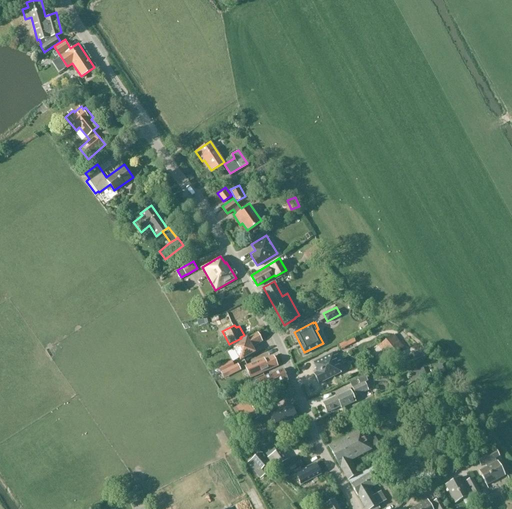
[(232,343),(226,346),(229,350),(234,347),(240,359),(254,352),(250,345),(262,339),(258,331),(233,345),(232,343)]
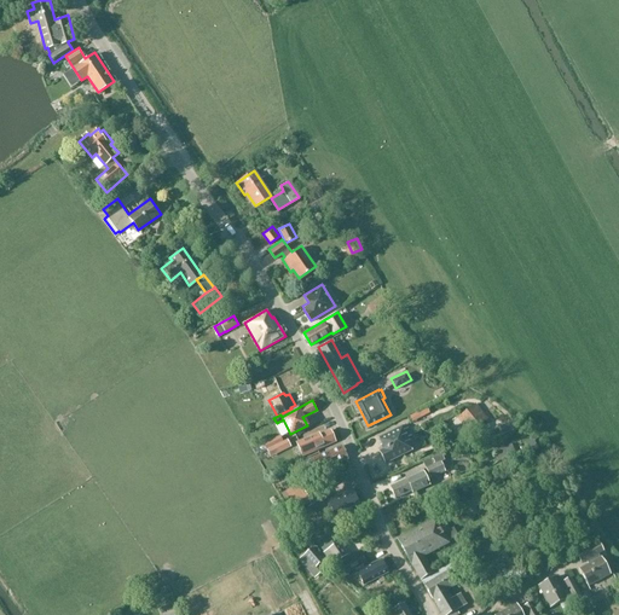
[(457,416),(469,431),(478,425),(486,419),(475,402),(457,416)]
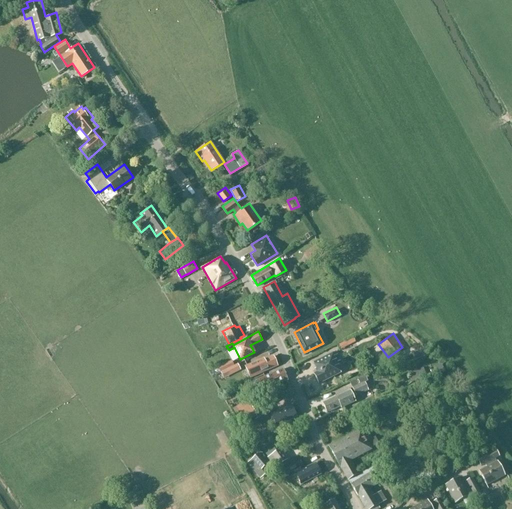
[(342,346),(352,341),(349,335),(339,339),(342,346)]
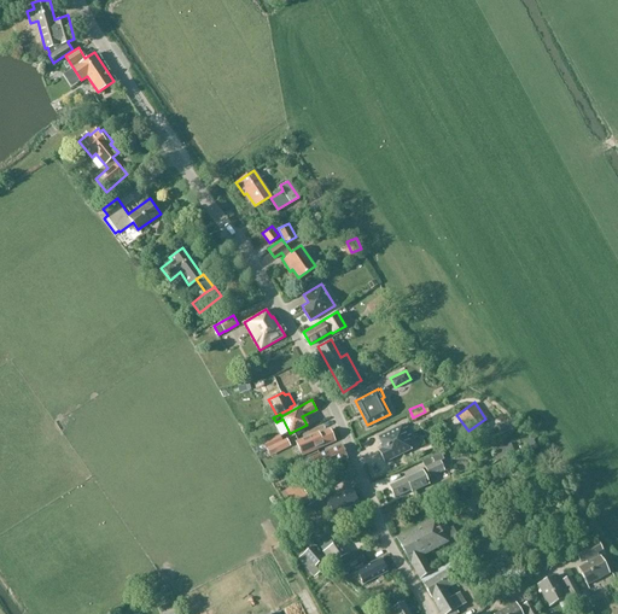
[(488,421),(485,419),(477,425),(468,431),(472,436),(489,424),(488,421)]
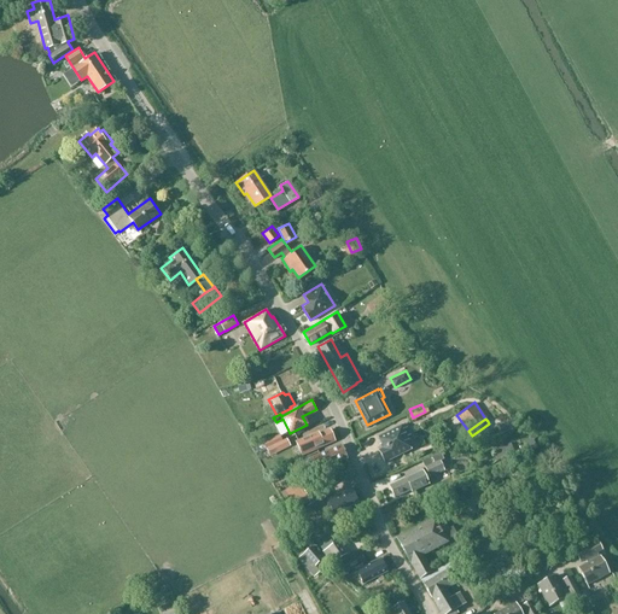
[(402,424),(378,436),(382,443),(379,443),(382,448),(379,449),(385,460),(412,446),(407,439),(409,438),(402,424)]
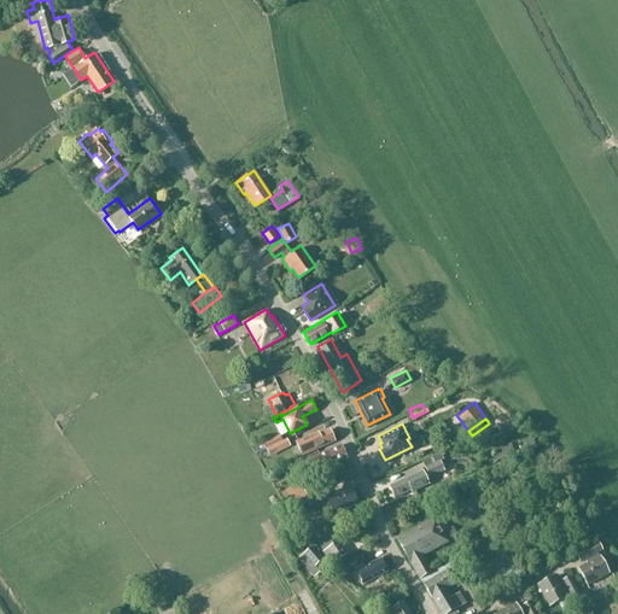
[(336,439),(330,426),(319,431),(319,428),(295,439),(302,455),(336,439)]
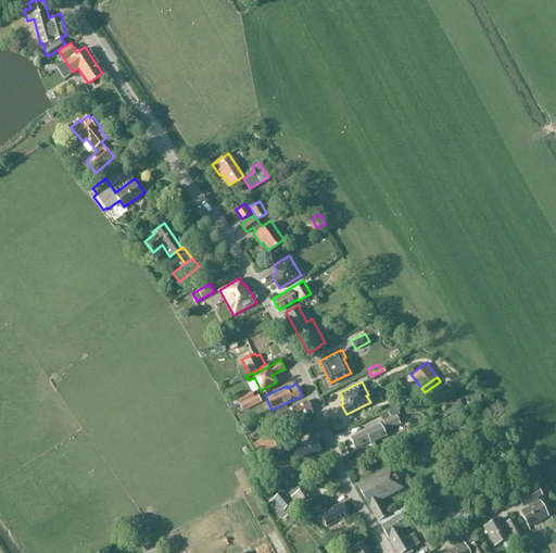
[(262,400),(257,392),(247,399),(251,405),(262,400)]
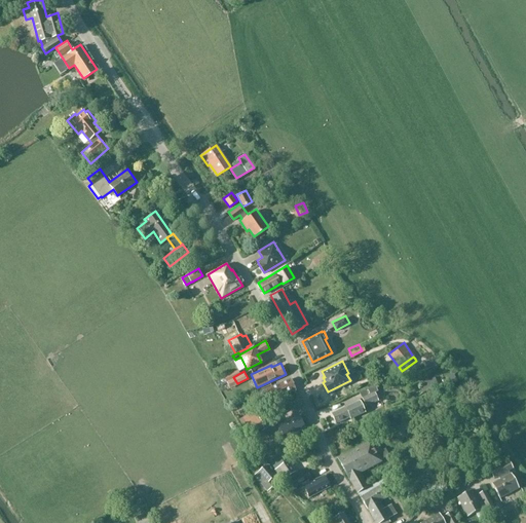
[(262,389),(258,390),(264,403),(269,400),(296,388),(291,376),(264,387),(264,388),(262,389)]
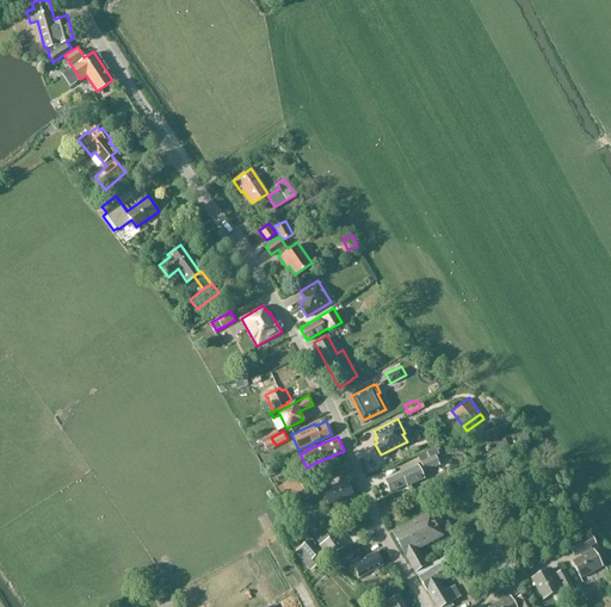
[(439,452),(436,445),(418,453),(421,459),(420,459),(425,470),(439,463),(436,453),(439,452)]
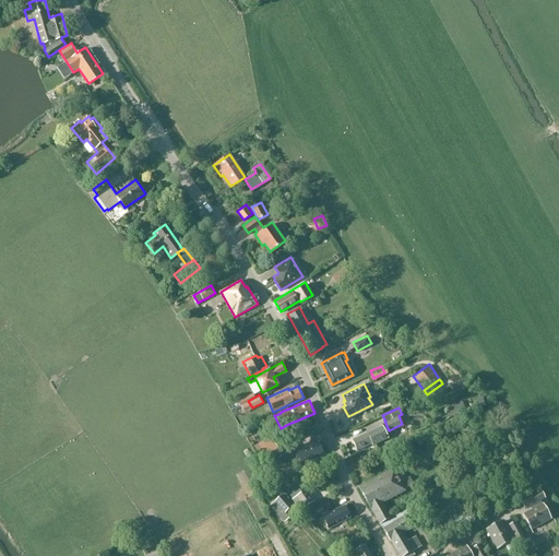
[(389,437),(383,424),(352,438),(357,449),(371,442),(372,444),(389,437)]
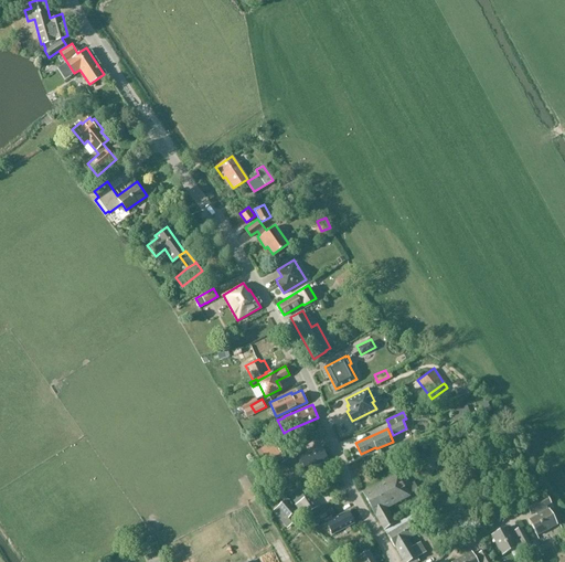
[(275,446),(273,441),(260,446),(268,463),(283,455),(278,445),(275,446)]
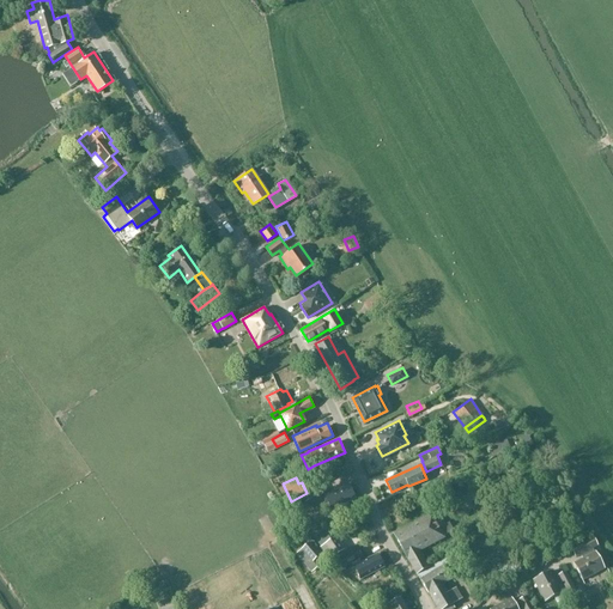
[(356,497),(350,481),(325,492),(331,507),(356,497)]
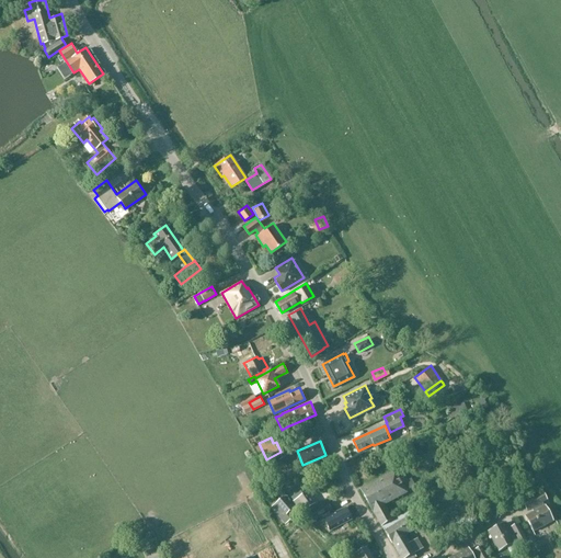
[(361,490),(381,524),(391,519),(382,504),(405,491),(404,490),(415,484),(411,477),(408,478),(405,474),(398,478),(393,471),(361,490)]
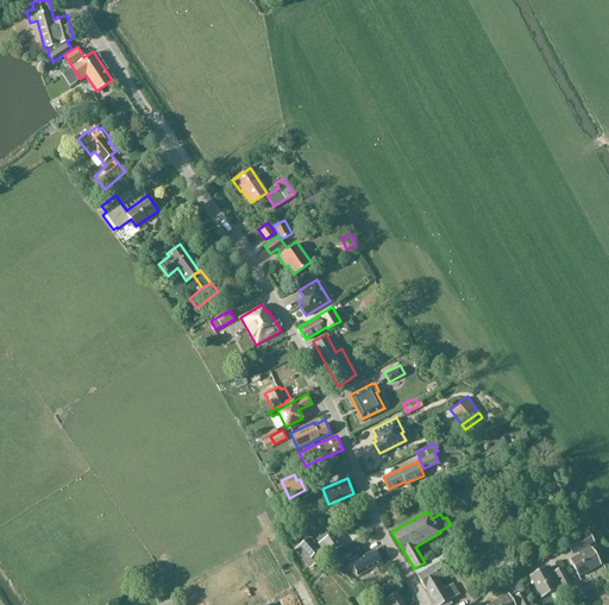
[(343,543),(333,531),(318,541),(326,554),(343,543)]
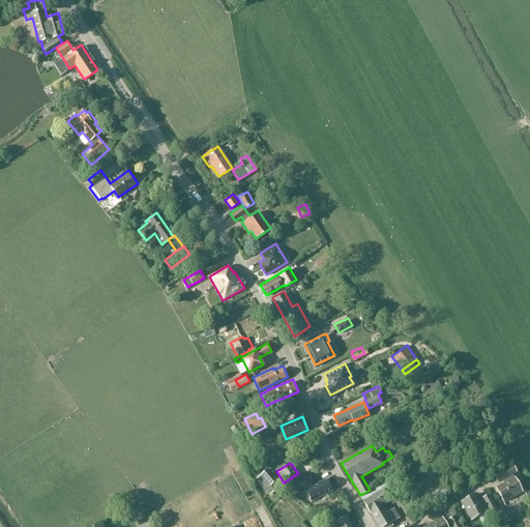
[(503,501),(521,492),(513,479),(512,479),(510,474),(514,471),(511,465),(494,475),(497,481),(501,479),(503,484),(495,488),(503,501)]
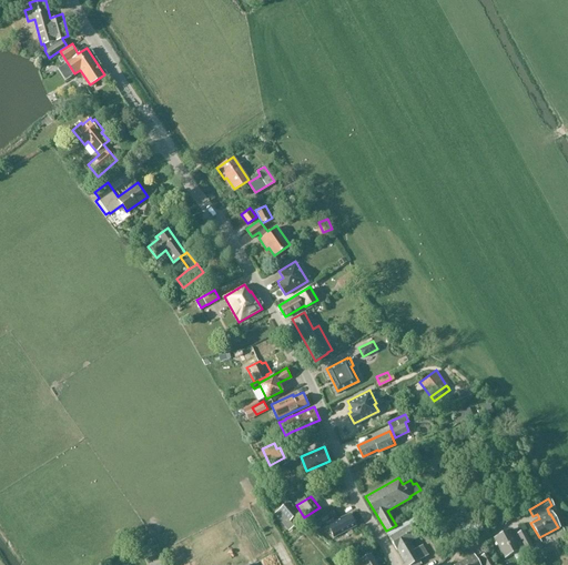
[(286,501),(274,512),(284,523),(290,518),(296,513),(286,501)]
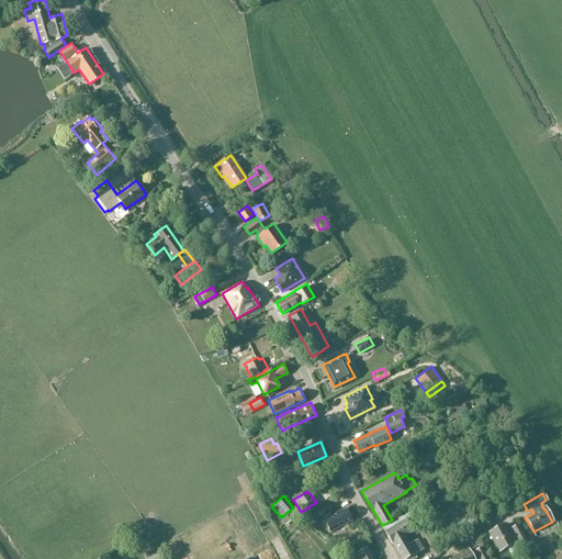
[(352,517),(347,507),(332,515),(330,512),(333,510),(328,502),(308,513),(313,521),(323,515),(325,518),(328,525),(332,530),(337,527),(337,526),(352,517)]
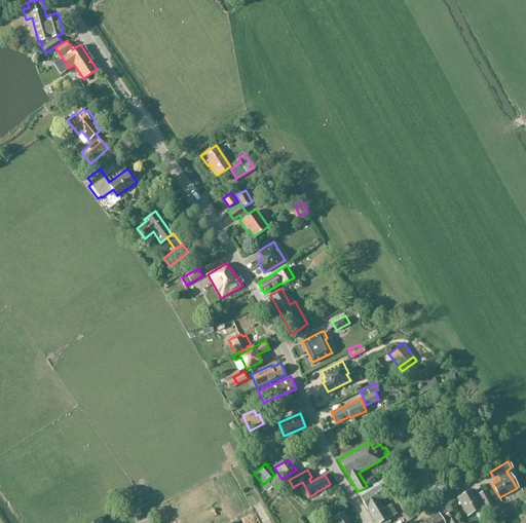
[(390,486),(384,476),(367,486),(358,491),(368,507),(377,522),(389,516),(379,499),(388,494),(385,489),(390,486)]
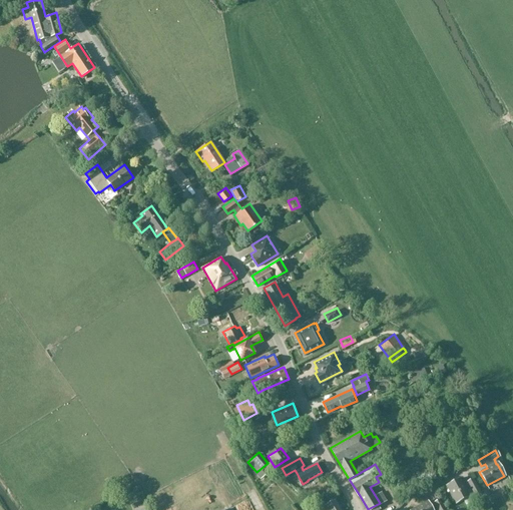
[(460,478),(447,485),(457,504),(465,500),(468,506),(474,503),(470,495),(473,493),(476,498),(481,495),(473,479),(467,482),(467,483),(464,485),(460,478)]
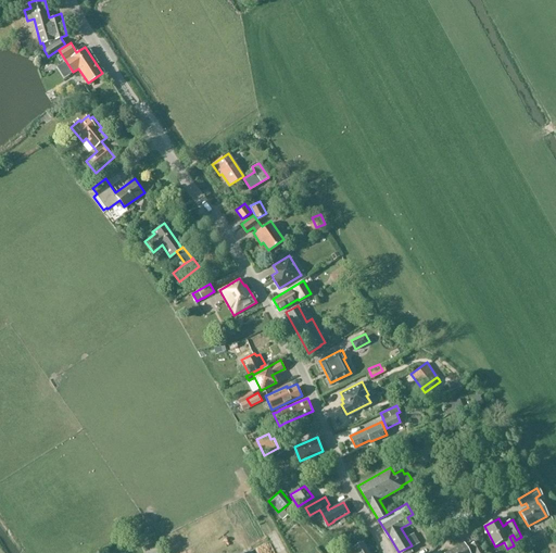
[(464,542),(444,552),(483,552),(477,540),(476,540),(469,543),(470,545),(470,547),(467,548),(464,542)]
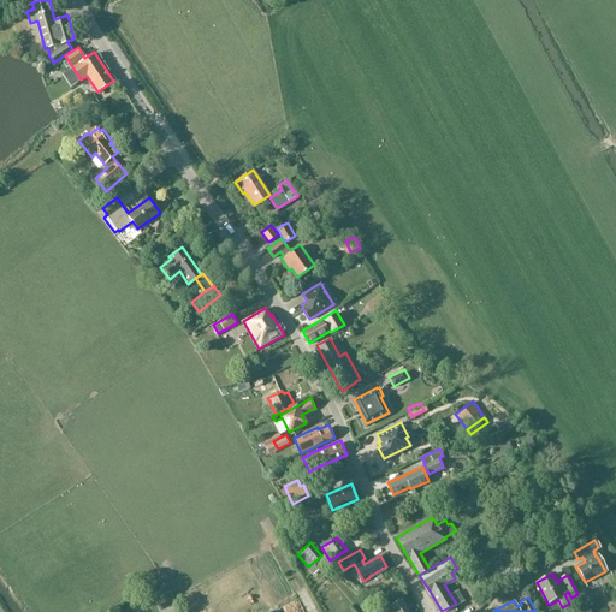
[(409,611),(402,600),(402,599),(380,611),(409,611)]
